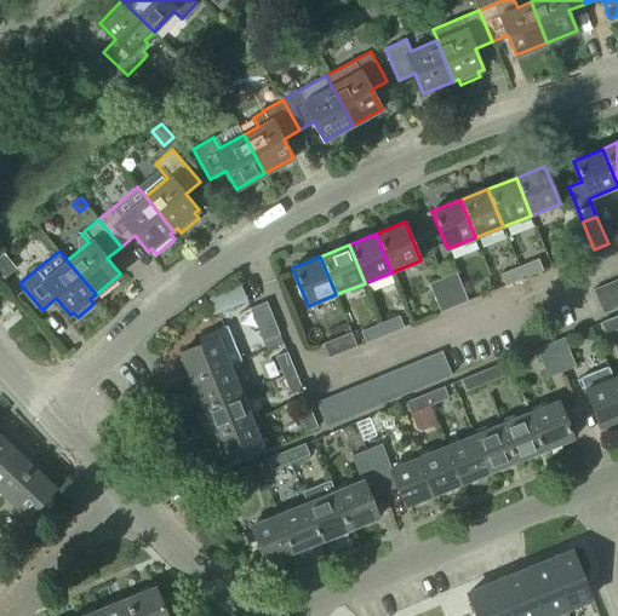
[(524,278),(544,270),(539,258),(519,266),(524,278)]
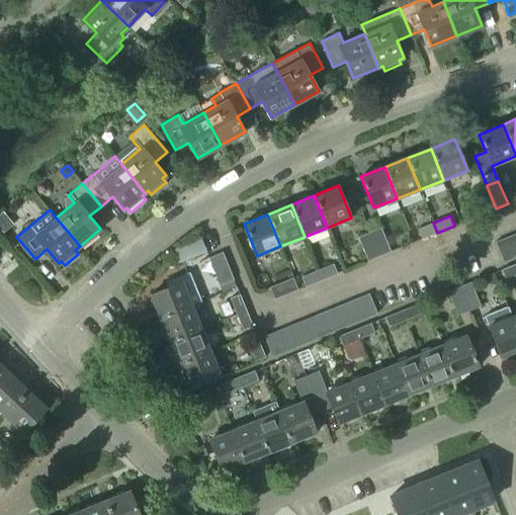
[(423,239),(437,233),(433,223),(419,229),(423,239)]
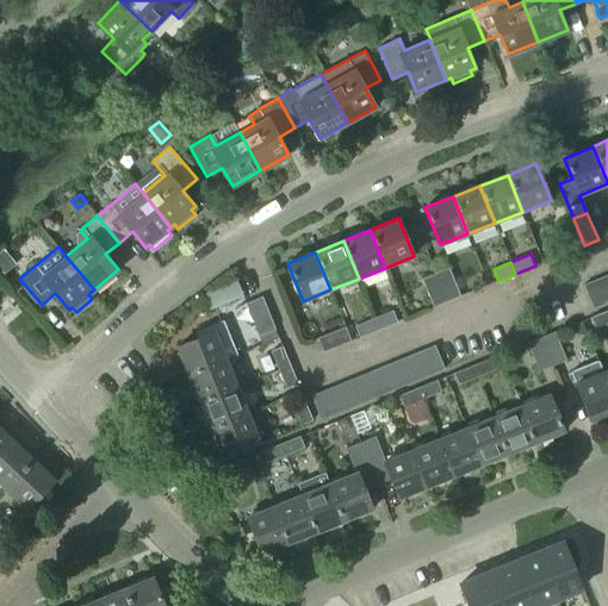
[(447,301),(460,295),(450,268),(436,274),(447,301)]
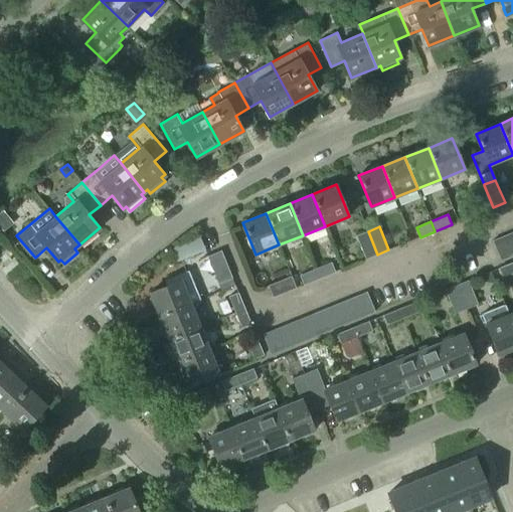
[(366,259),(377,254),(368,231),(357,235),(366,259)]
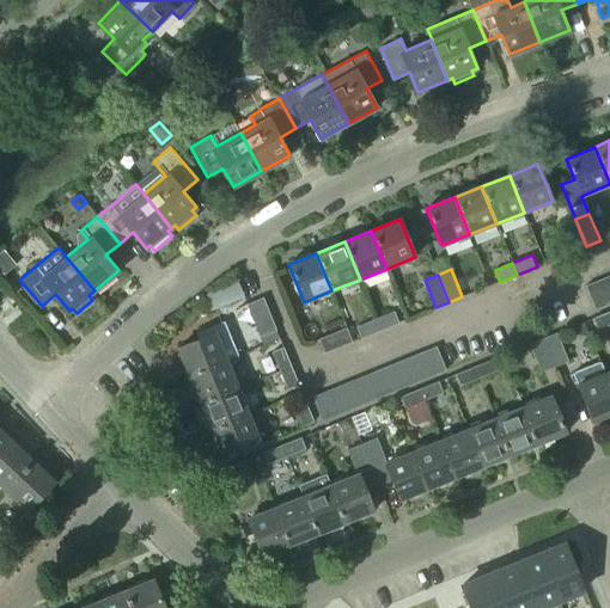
[(598,309),(609,305),(609,296),(603,280),(587,286),(598,309)]
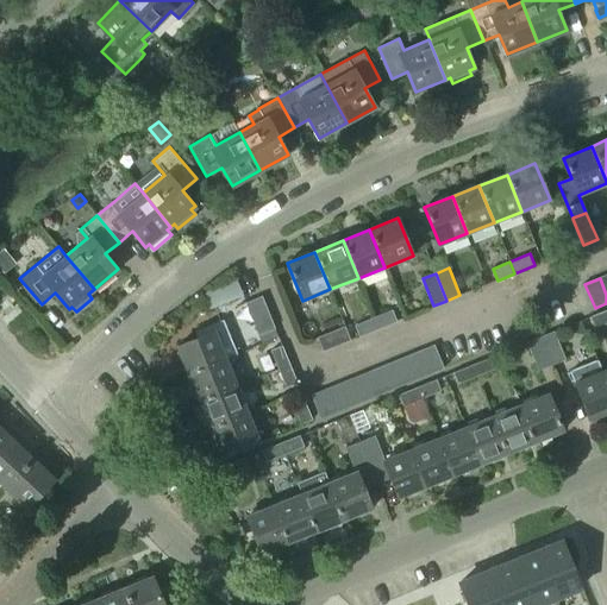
[(262,295),(251,300),(243,303),(257,338),(276,329),(262,295)]
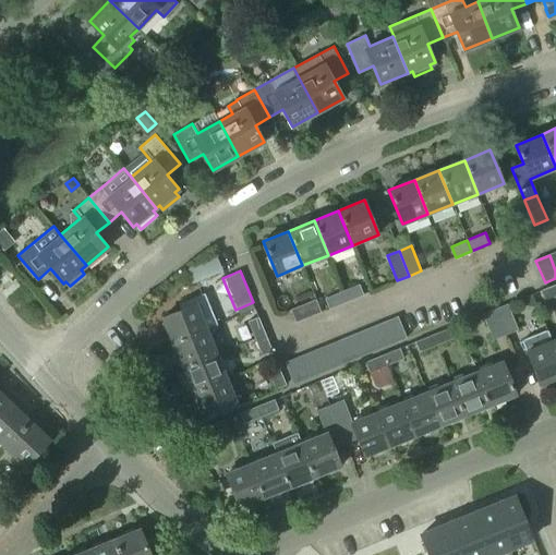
[(347,301),(364,294),(360,284),(342,291),(347,301)]
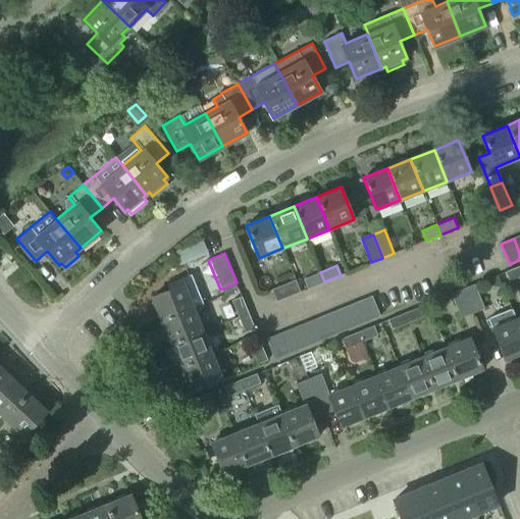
[(511,280),(519,276),(519,266),(507,272),(511,280)]
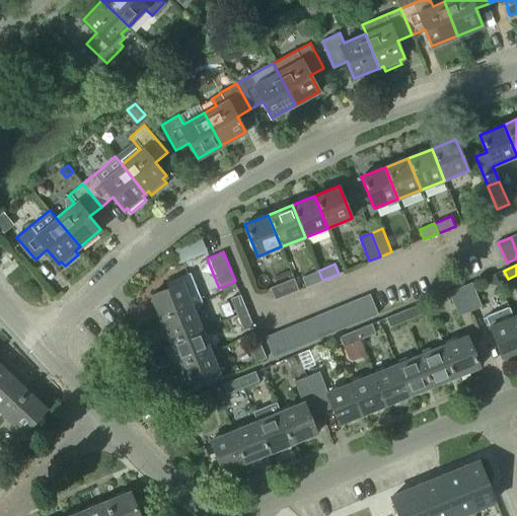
[(307,287),(322,280),(318,271),(303,277),(307,287)]
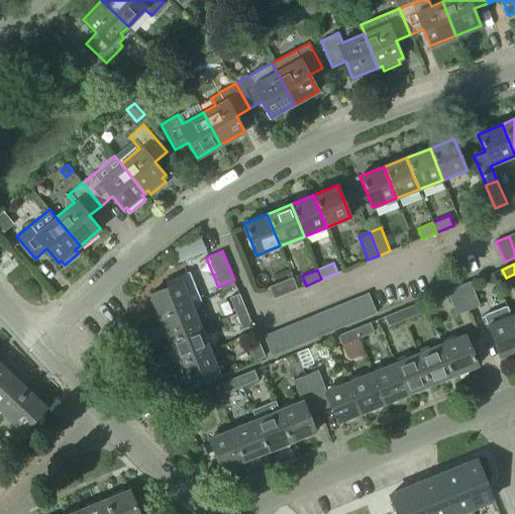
[(160,317),(191,304),(201,299),(189,271),(165,281),(167,286),(149,293),(160,317)]
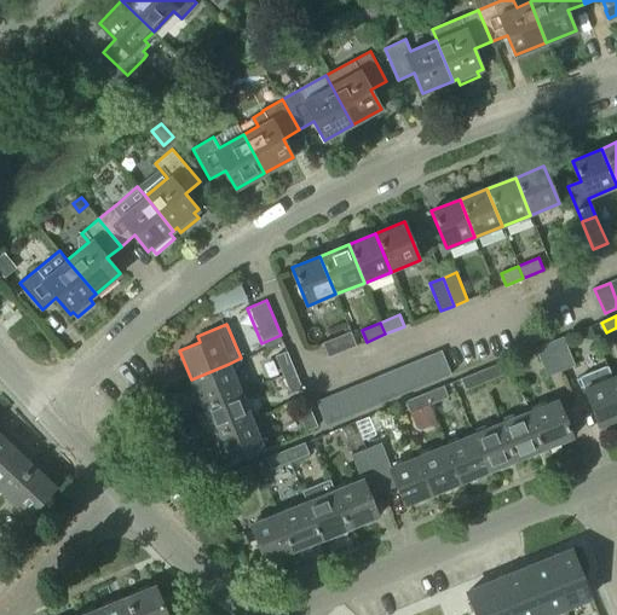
[(329,357),(349,349),(358,344),(352,331),(323,342),(329,357)]
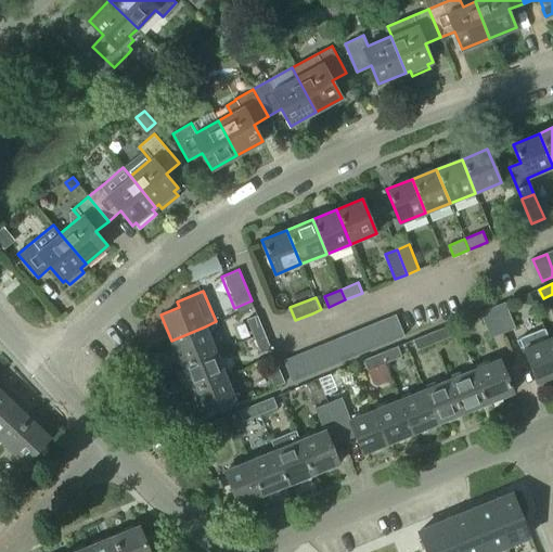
[(503,332),(516,326),(505,303),(493,307),(503,332)]
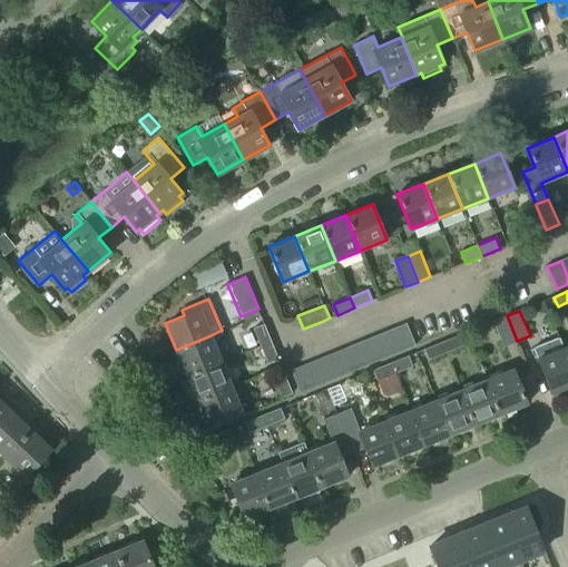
[(505,346),(517,341),(507,315),(495,321),(505,346)]
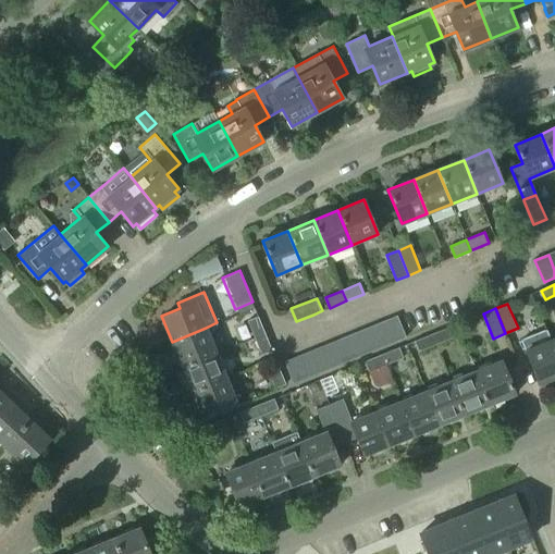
[(395,343),(407,337),(398,316),(386,321),(395,343)]
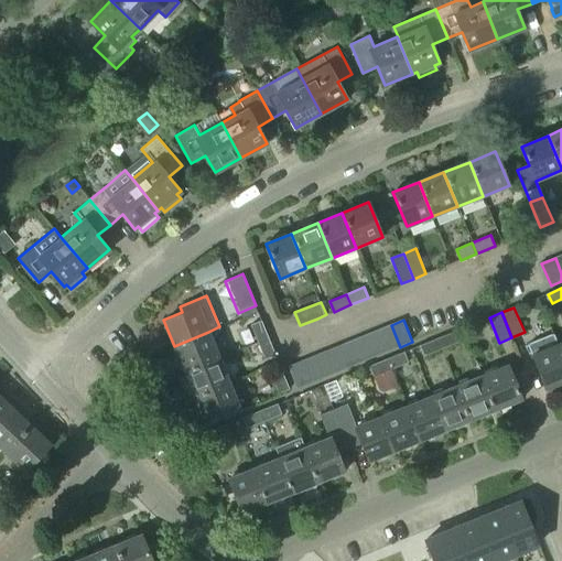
[(259,342),(269,337),(262,321),(252,324),(259,342)]
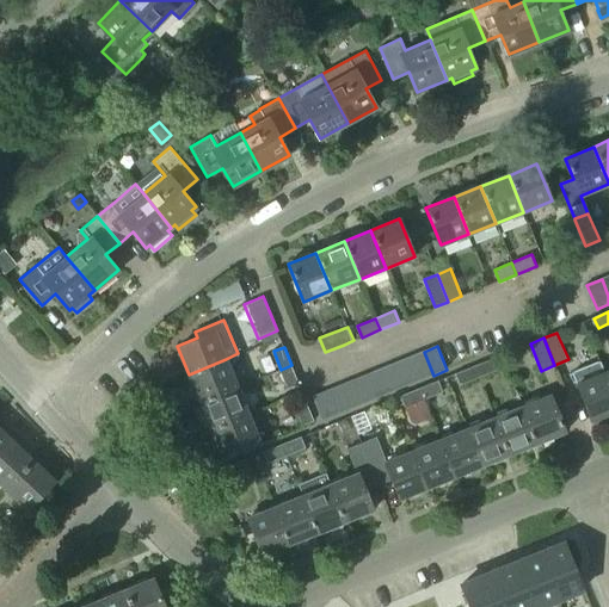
[(420,381),(434,376),(424,352),(411,357),(420,381)]
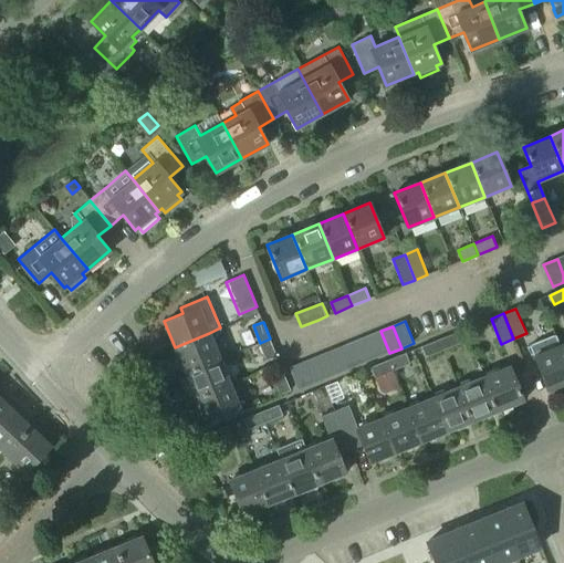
[(378,357),(389,353),(380,331),(369,335),(378,357)]
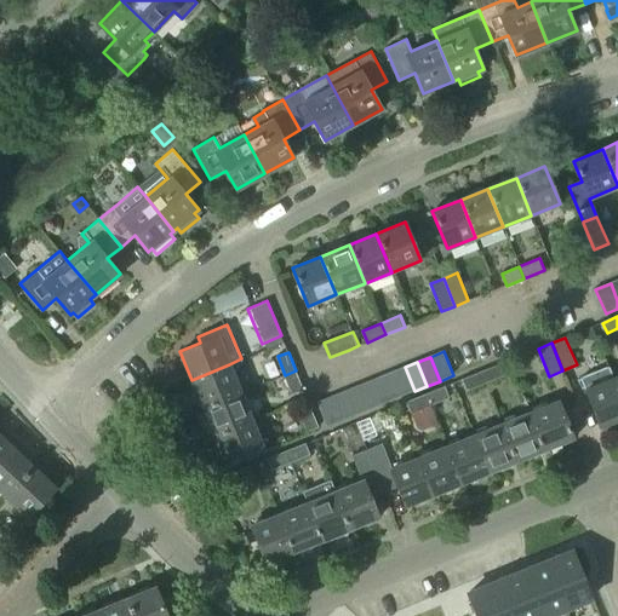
[(486,383),(505,374),(502,363),(482,372),(486,383)]
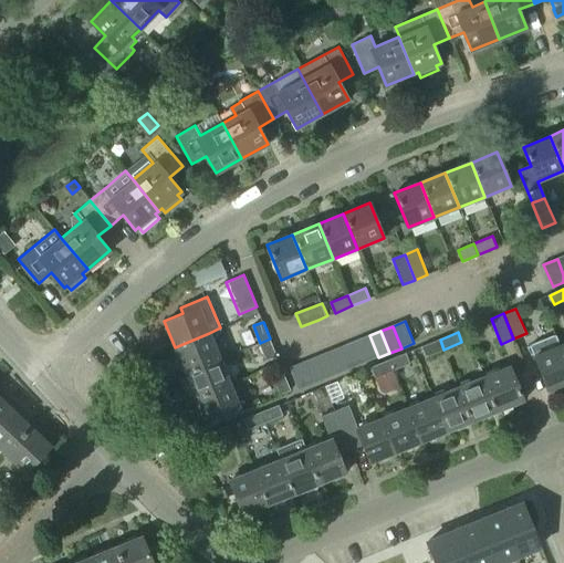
[(186,373),(220,358),(209,333),(175,347),(186,373)]
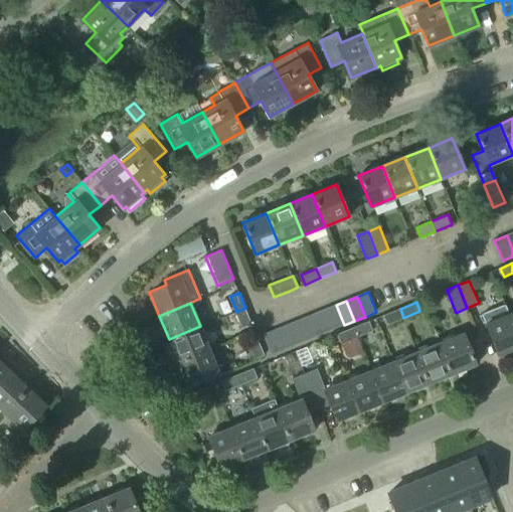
[(512,319),(510,313),(506,303),(483,313),(499,354),(512,348),(512,319)]
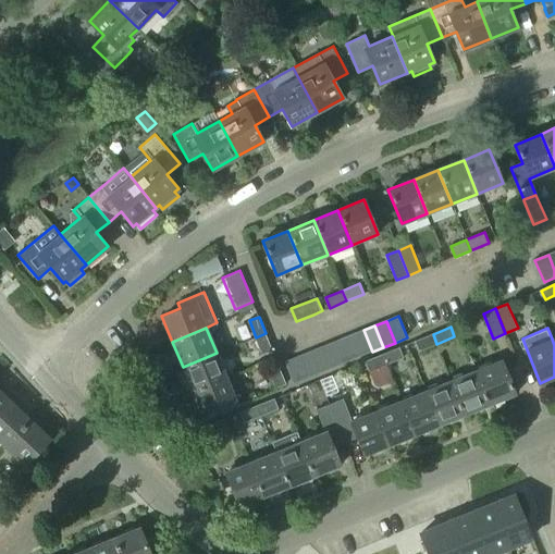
[(361,356),(372,352),(364,330),(353,334),(361,356)]
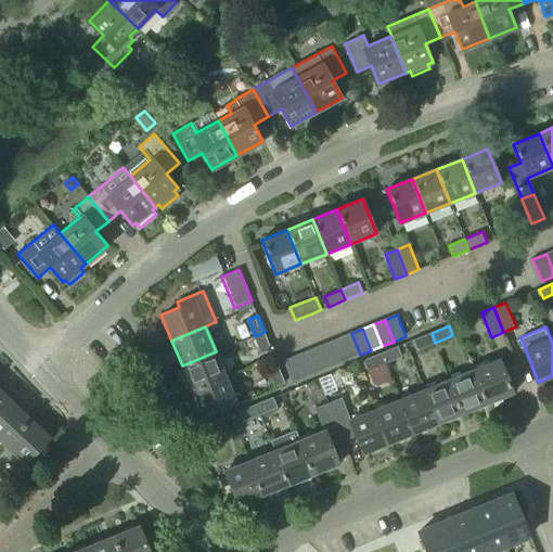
[(261,352),(271,349),(265,332),(255,336),(261,352)]
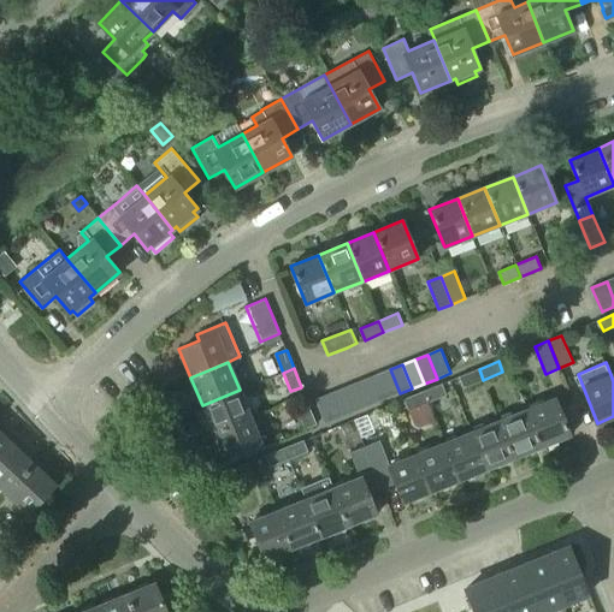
[(388,398),(400,393),(390,369),(378,374),(388,398)]
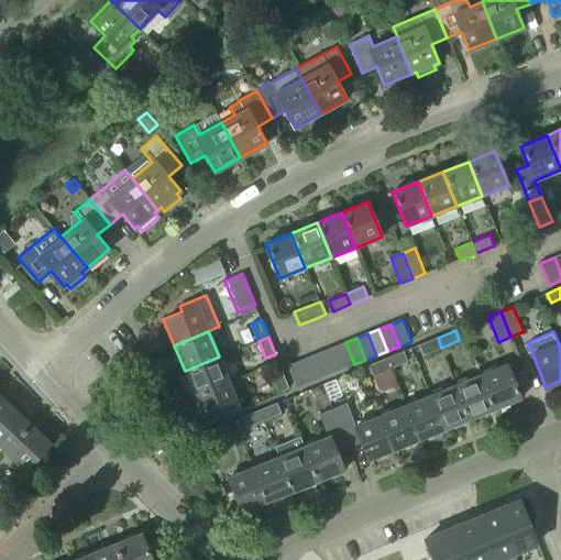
[(425,354),(441,348),(438,338),(420,344),(425,354)]
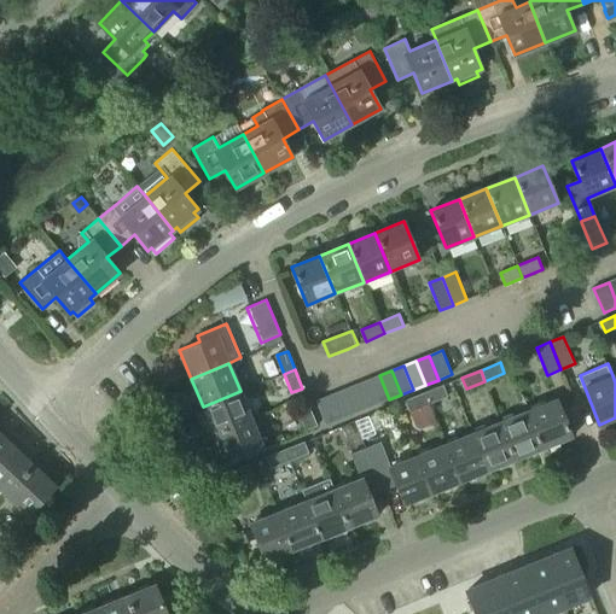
[(377,404),(389,399),(379,375),(367,380),(377,404)]
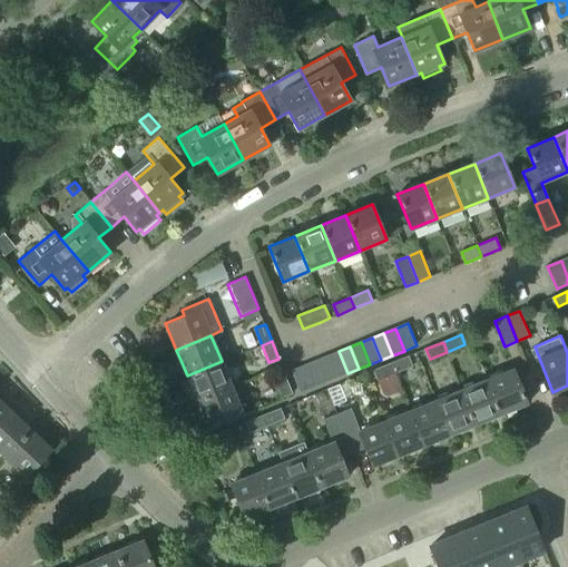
[(327,357),(336,378),(348,373),(339,351),(327,357)]
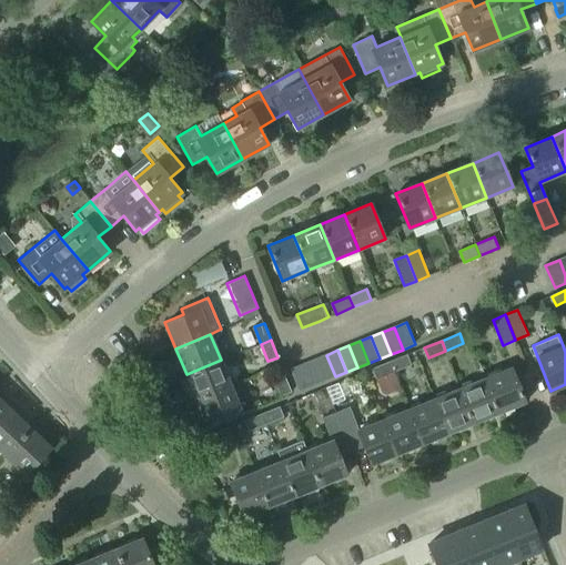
[(394,371),(412,364),(408,354),(390,362),(394,371)]
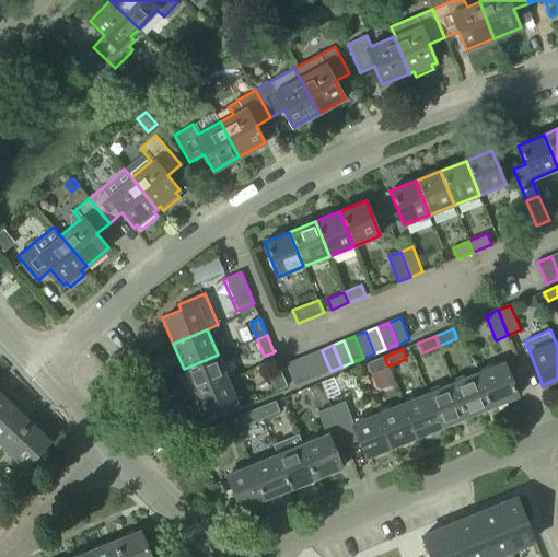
[(311,355),(320,375),(330,371),(322,350),(311,355)]
